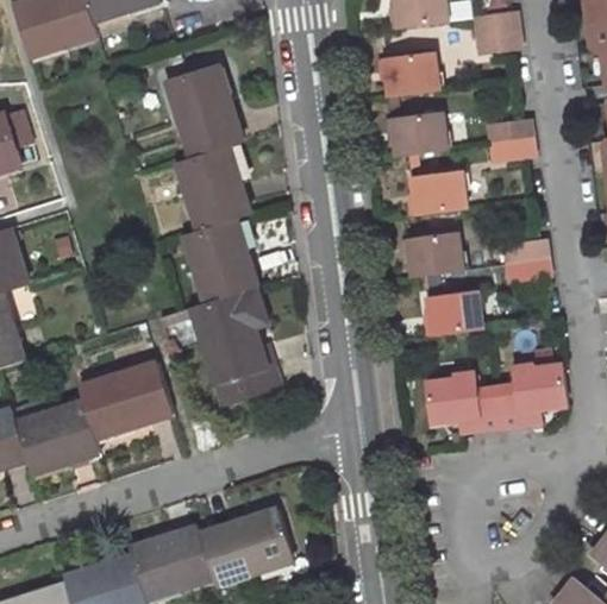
[(17,0),(13,1),(31,54),(98,32),(93,17),(87,0),(17,0)]
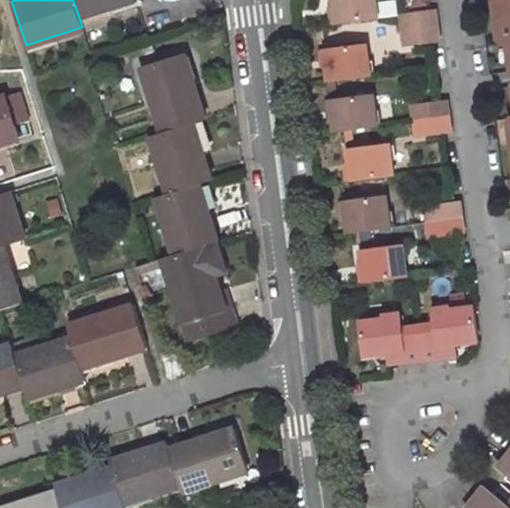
[(73,0),(78,14),(122,0),(73,0)]
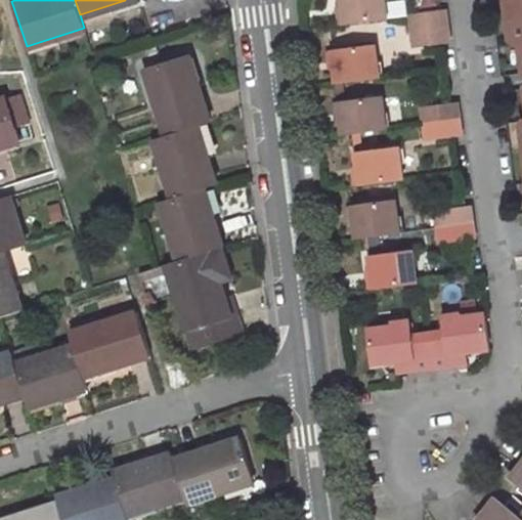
[(335,0),(339,25),(383,18),(380,0),(335,0)]
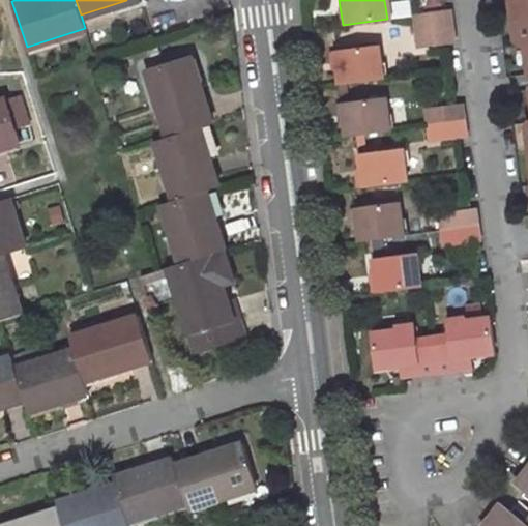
[(527,41),(527,0),(515,0),(520,38),(525,42),(527,41)]
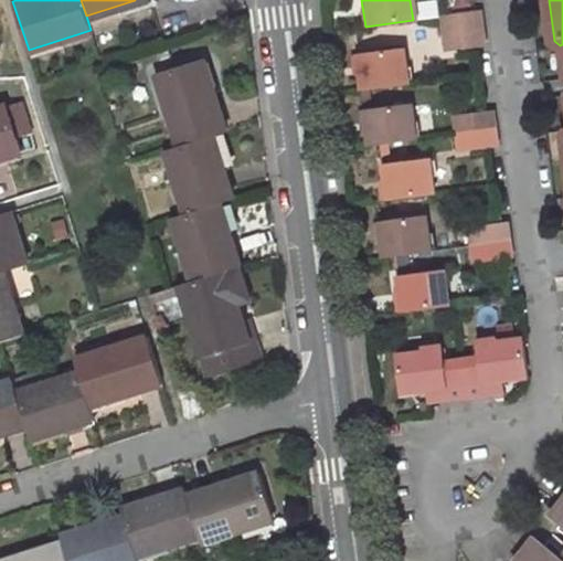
[(444,33),(484,28),(481,11),(442,17),(444,33)]
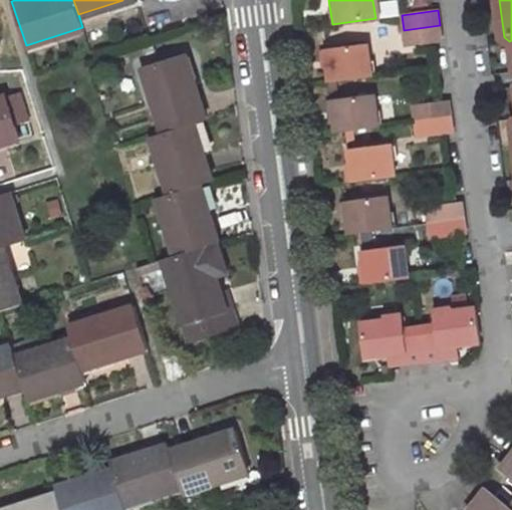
[(406,46),(442,41),(440,25),(404,30),(406,46)]
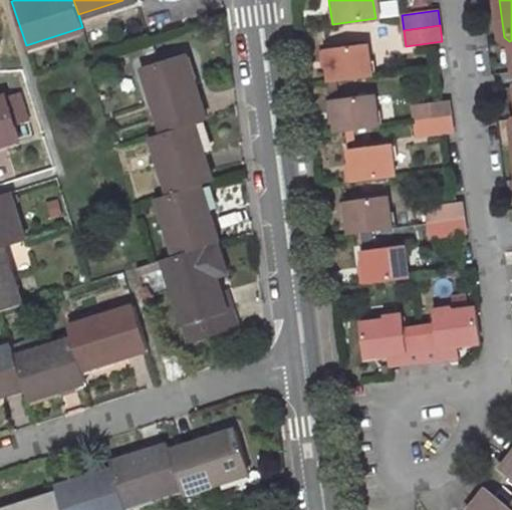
[(330,80),(373,74),(369,44),(326,49),(330,80)]
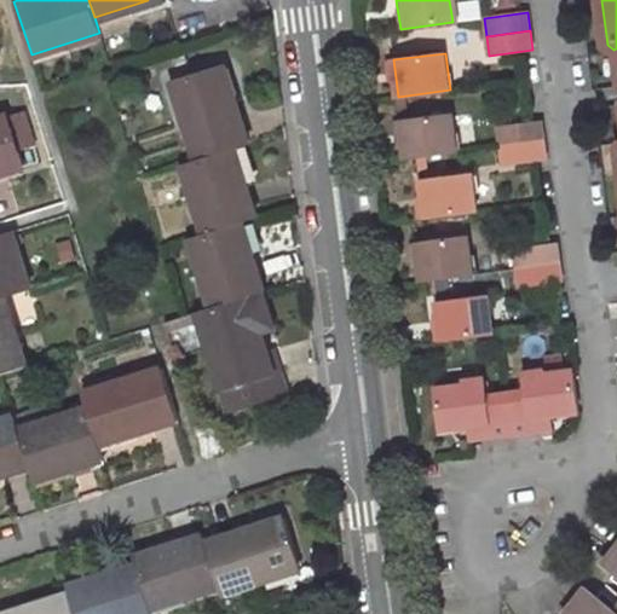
[(247,139),(221,61),(169,79),(196,156),(234,144),(247,139)]
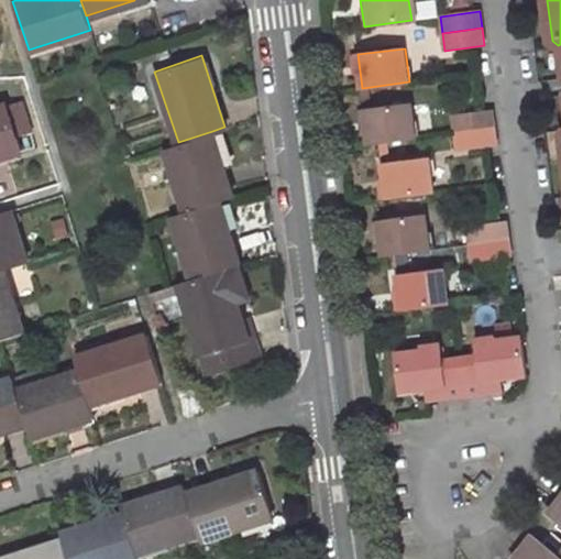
[(2,101),(9,119),(23,113),(18,97),(2,101)]
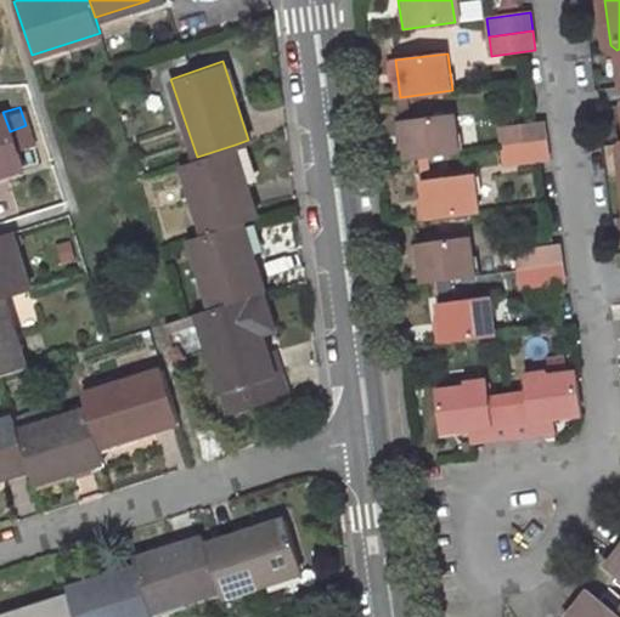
[(0,170),(21,165),(15,147),(32,142),(26,125),(10,131),(3,112),(0,112),(0,170)]
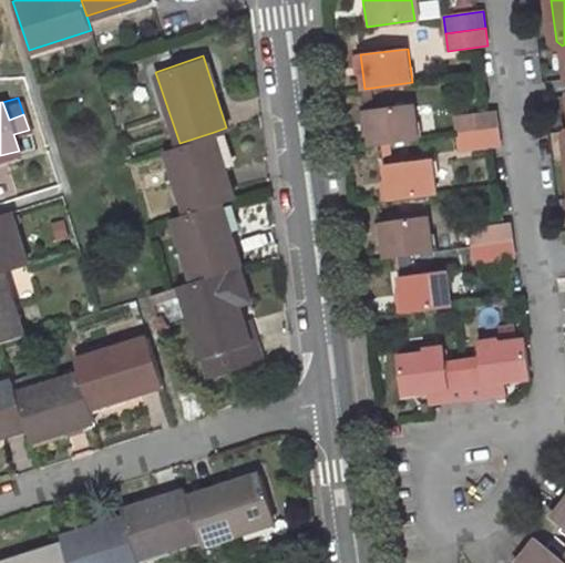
[(371,143),(419,137),(414,104),(367,110),(371,143)]
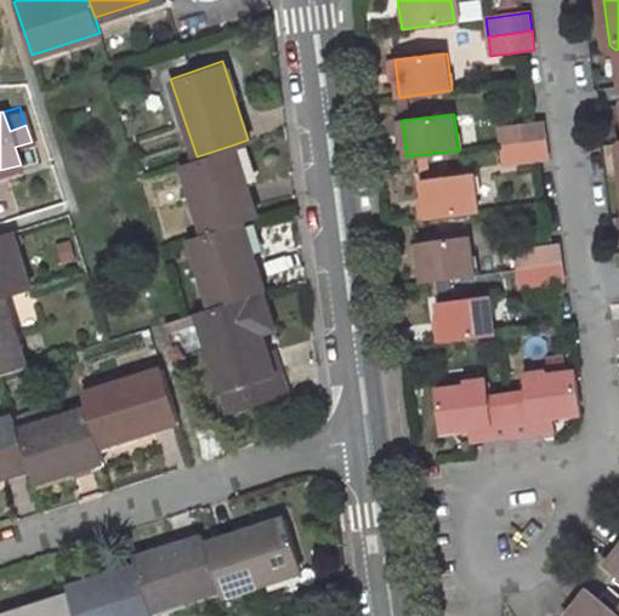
[(541,121),(500,126),(503,144),(544,140),(541,121)]
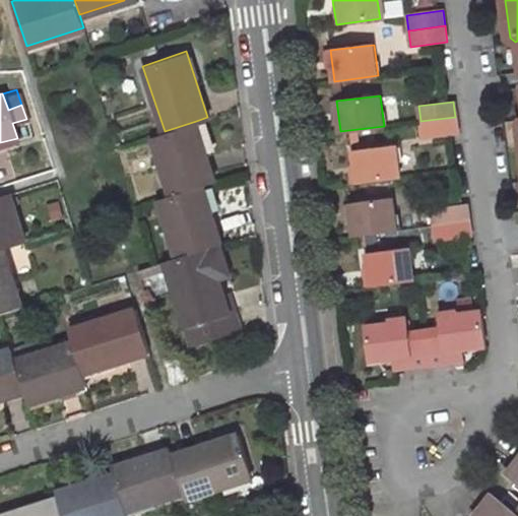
[(455,117),(421,121),(422,138),(457,133),(455,117)]
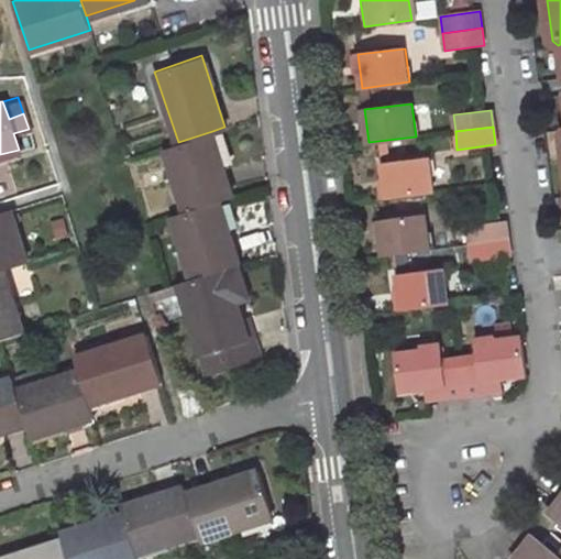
[(232,194),(212,131),(178,142),(164,146),(185,209),(218,198),(232,194)]
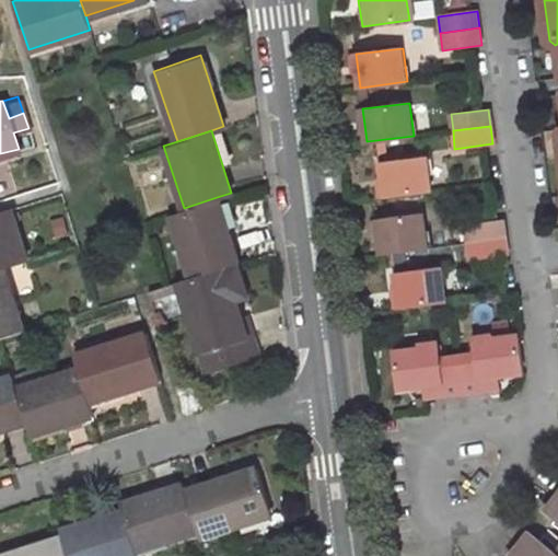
[(384,196),(430,189),(426,157),(380,163),(384,196)]
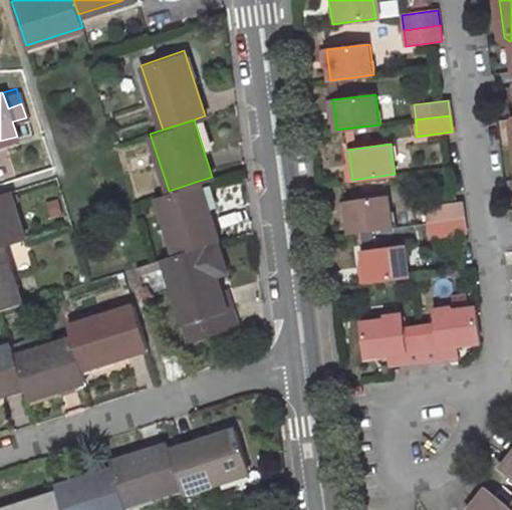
[(217,238),(199,181),(169,191),(152,196),(170,253),(205,242),(216,238),(217,238)]
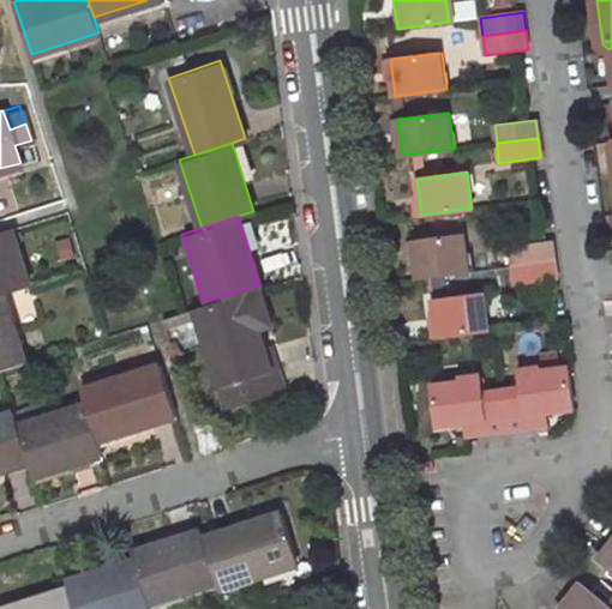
[(30,283),(11,224),(0,228),(0,293),(4,291),(30,283)]
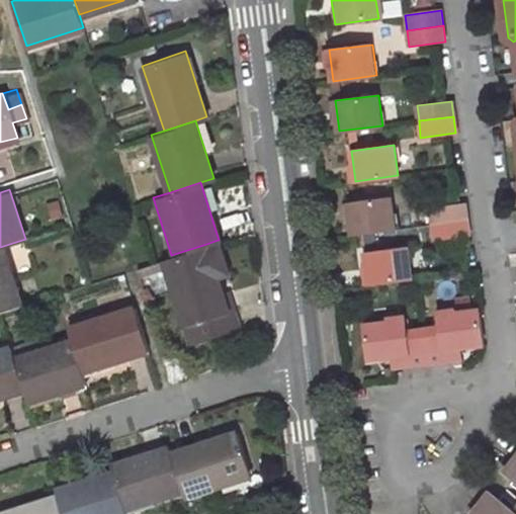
[(352,234),(396,228),(392,197),(348,202),(352,234)]
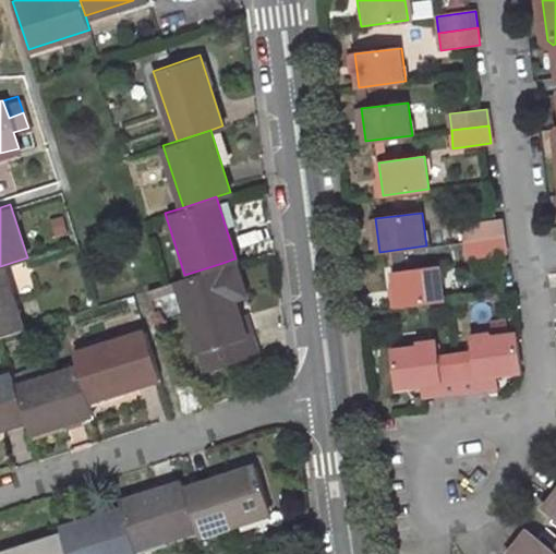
[(502,218),(464,224),(467,240),(504,236),(502,218)]
